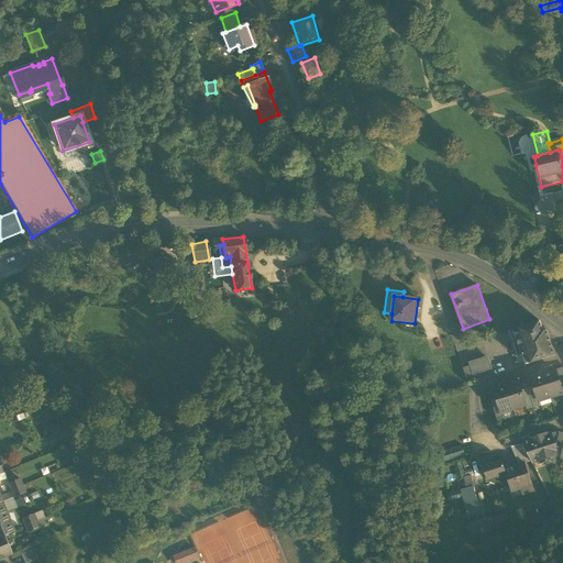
[(523,355),(527,364),(554,355),(547,330),(543,331),(540,321),(515,329),(518,340),(521,339),(527,354),(523,355)]
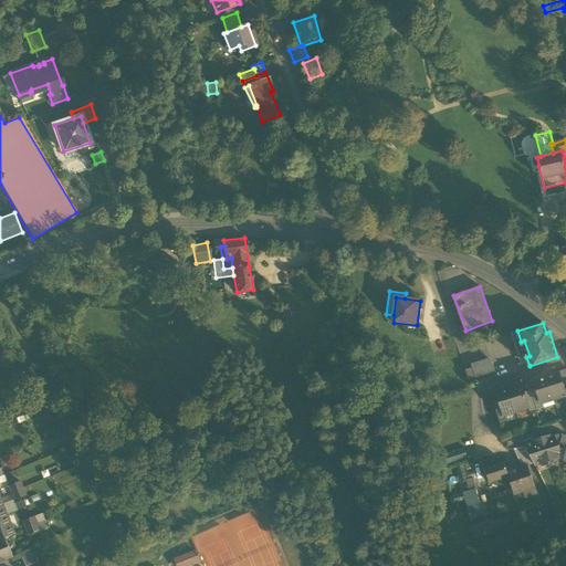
[(472,368),(477,381),(496,376),(492,362),(472,368)]
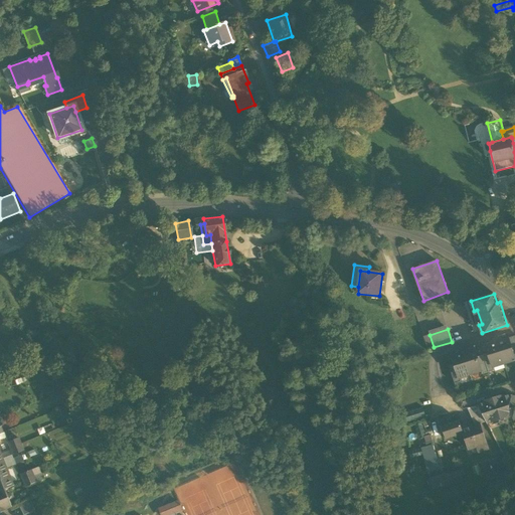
[(500,340),(497,341),(504,363),(514,360),(512,350),(508,339),(503,341),(500,340)]
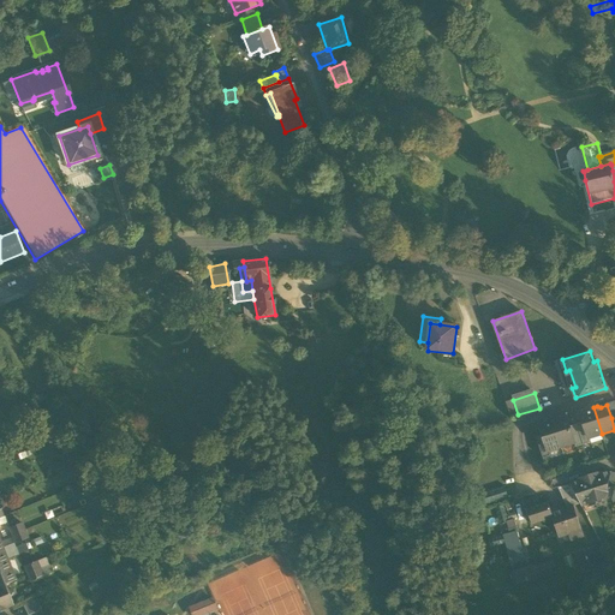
[(589,439),(602,434),(593,407),(589,408),(586,411),(580,413),(584,422),(589,439)]
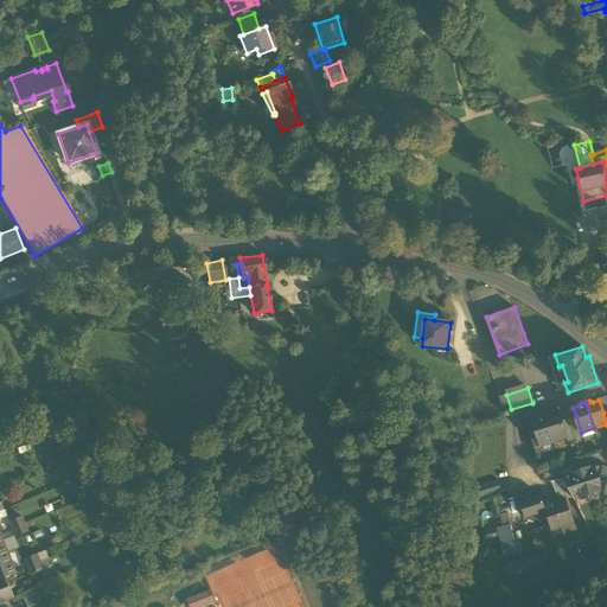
[(550,413),(545,414),(554,441),(567,438),(567,436),(562,421),(560,411),(553,414),(550,413)]
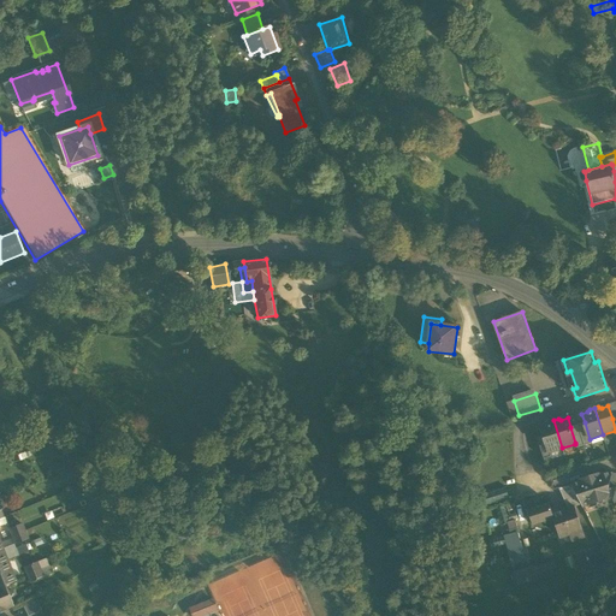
[(550,451),(562,448),(554,420),(549,422),(548,425),(542,426),(544,436),(549,451),(550,451)]
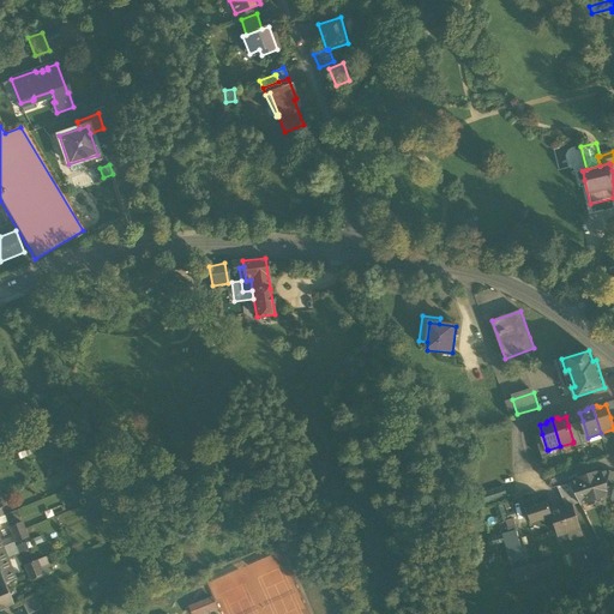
[(583,421),(576,423),(582,444),(589,441),(588,438),(583,421)]
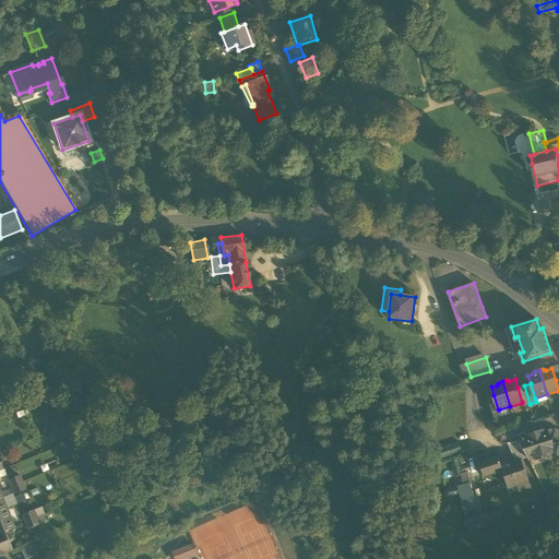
[(523,406),(530,404),(524,385),(518,388),(522,402),(522,403),(523,406)]
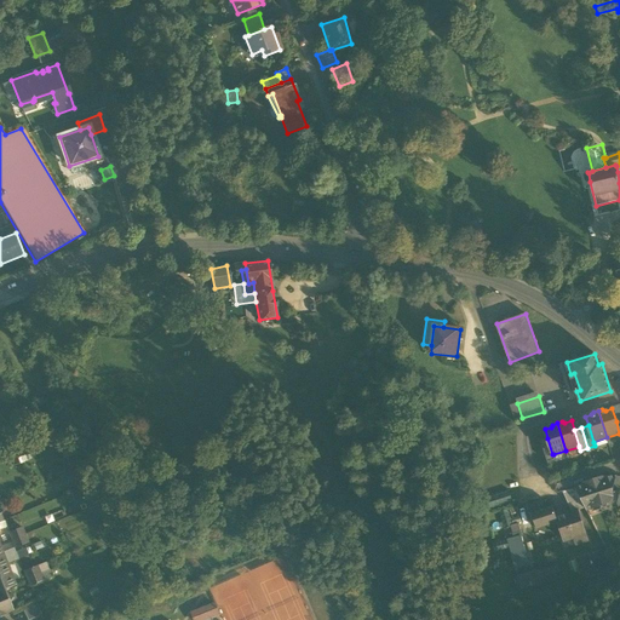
[(540,441),(547,461),(555,460),(554,454),(552,454),(547,438),(540,441)]
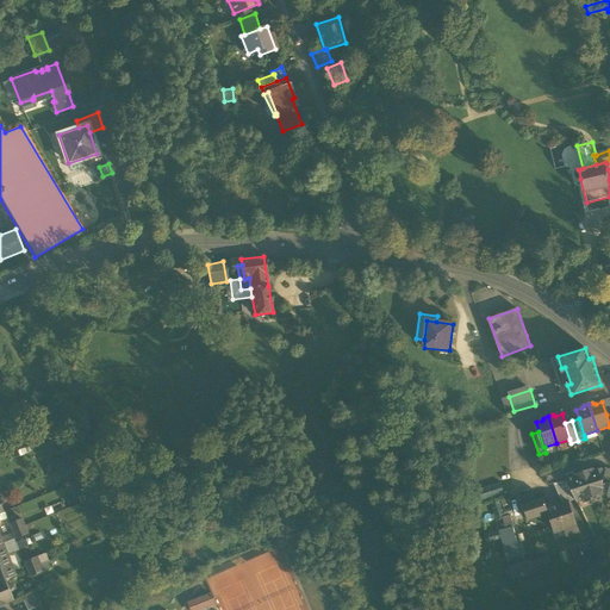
[(63,450),(68,461),(80,455),(75,446),(63,450)]
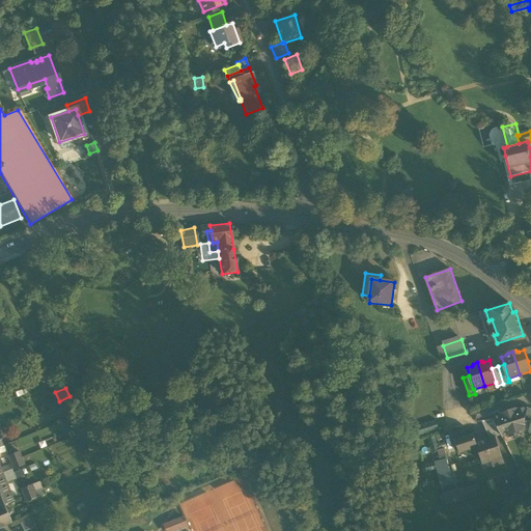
[(58,413),(73,407),(70,399),(55,406),(58,413)]
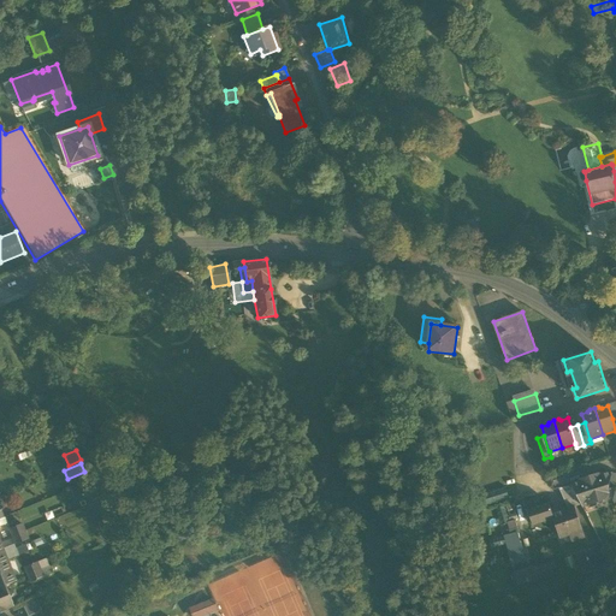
[(579,499),(582,507),(599,501),(602,503),(608,501),(609,493),(608,490),(609,486),(611,475),(610,473),(610,472),(600,475),(600,474),(580,480),(580,481),(572,484),(579,499)]
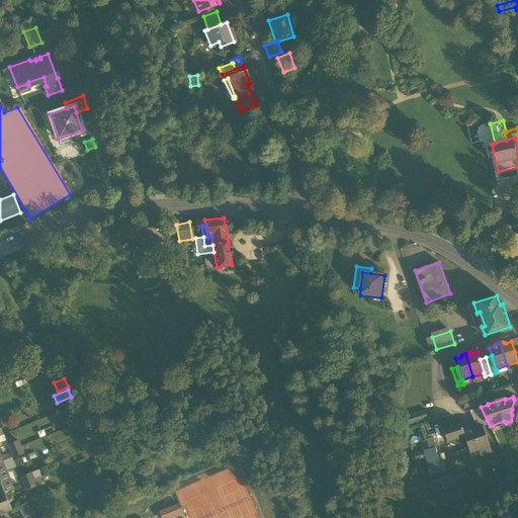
[(462,403),(464,408),(476,405),(473,399),(462,403)]
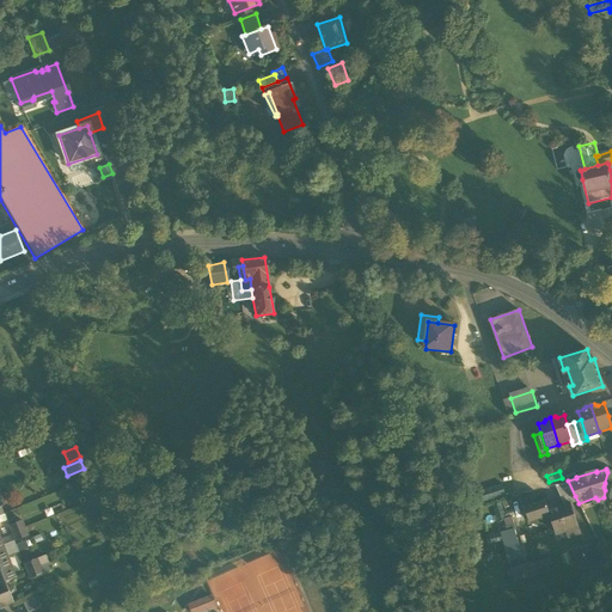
[(556,485),(563,502),(575,496),(568,481),(556,485)]
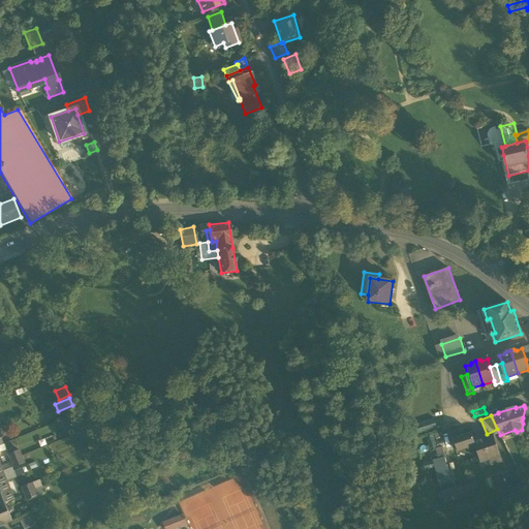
[(457,450),(475,444),(474,441),(471,431),(453,437),(457,450)]
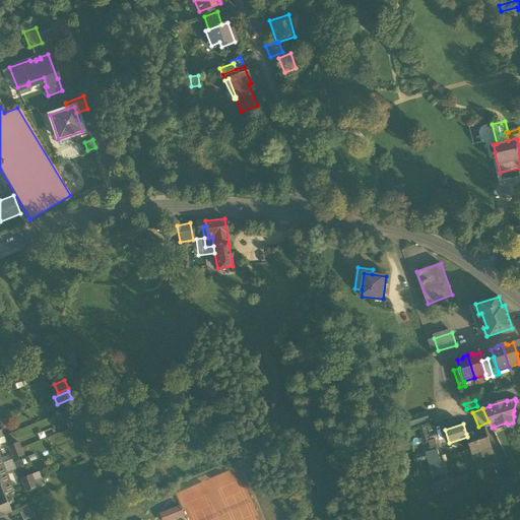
[(484,428),(466,434),(467,437),(472,453),(480,451),(482,456),(493,452),(484,428)]
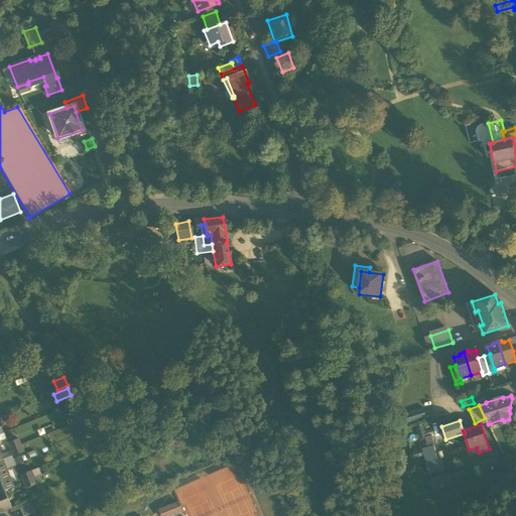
[(7,443),(10,449),(20,445),(18,438),(7,443)]
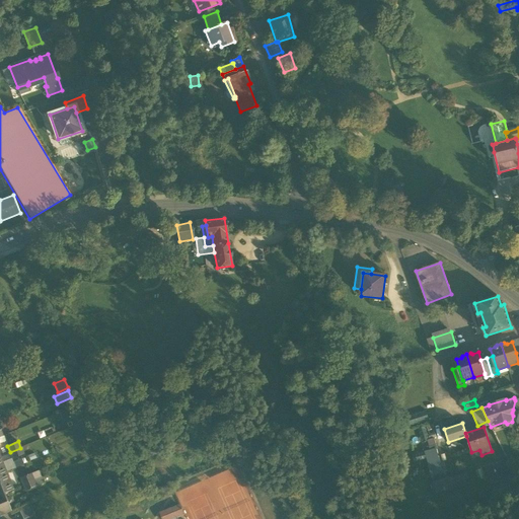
[(23,454),(20,448),(10,452),(12,458),(23,454)]
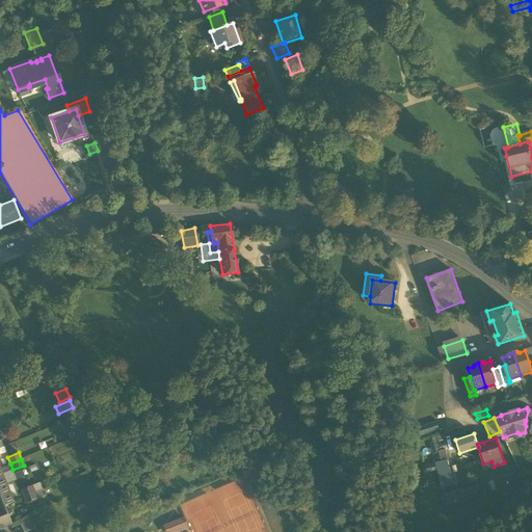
[(437,469),(443,487),(458,483),(453,464),(437,469)]
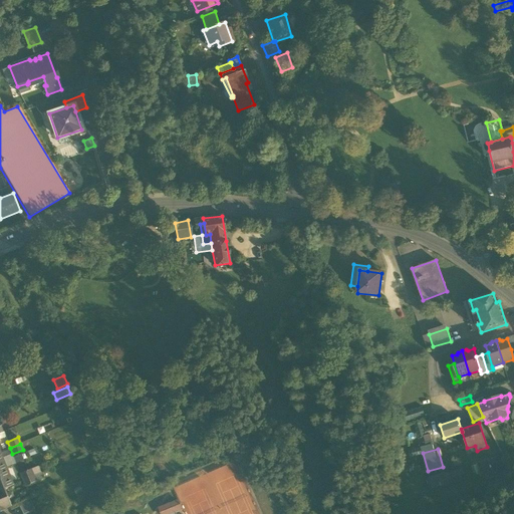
[(432,487),(448,482),(445,472),(444,472),(443,467),(428,471),(432,487)]
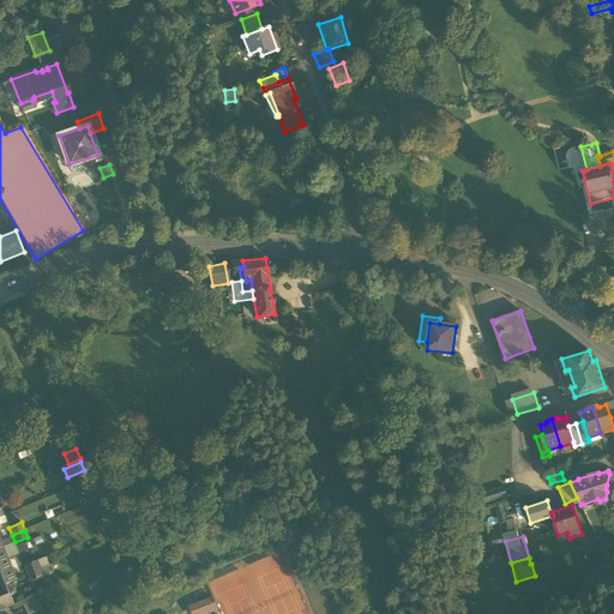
[(552,558),(531,564),(535,576),(555,570),(552,558)]
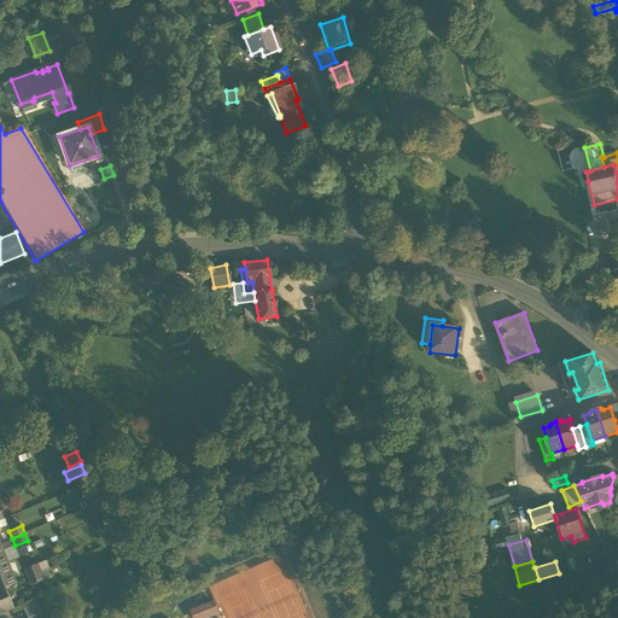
[(0,565),(0,587),(3,587),(13,582),(6,563),(0,565)]
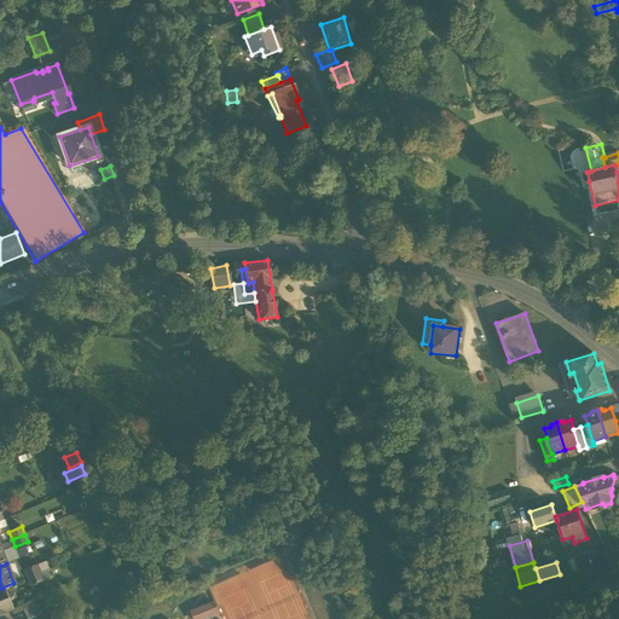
[(24,571),(28,578),(40,573),(36,565),(24,571)]
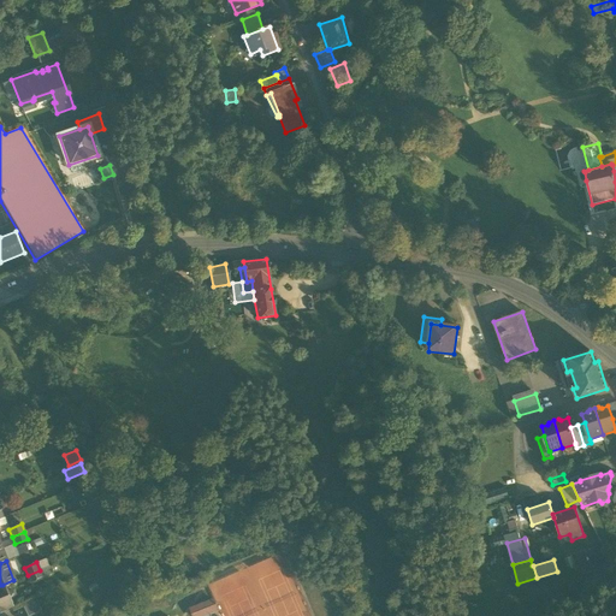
[(48,567),(40,570),(42,578),(52,574),(48,567)]
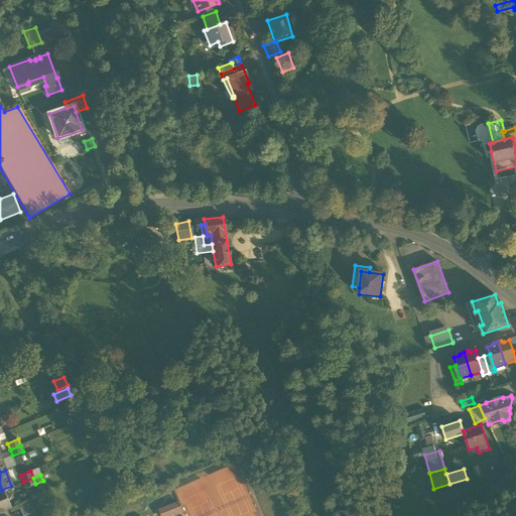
[(25,488),(35,484),(33,478),(23,482),(25,488)]
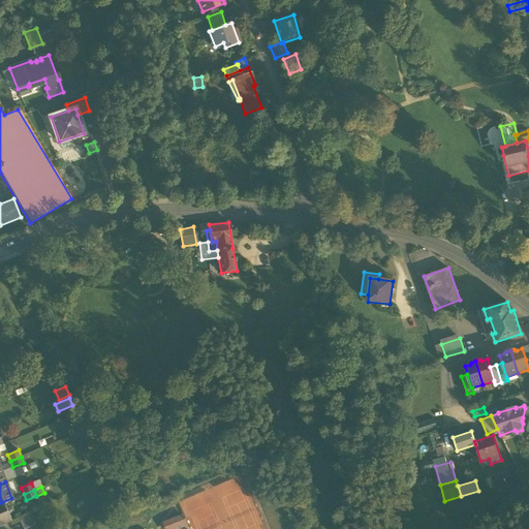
[(9,520),(2,502),(0,502),(0,525),(3,524),(3,523),(9,520)]
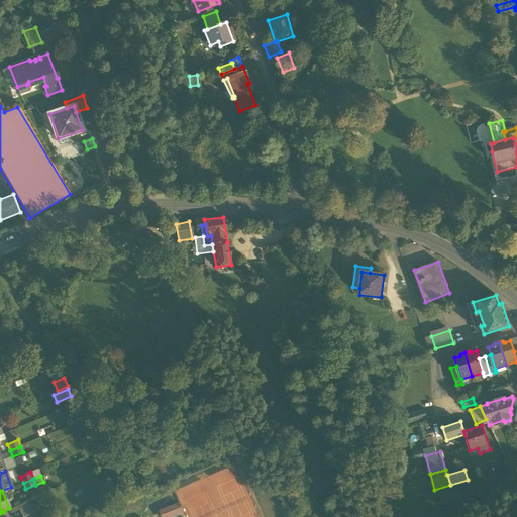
[(173,516),(183,513),(178,502),(157,511),(160,516),(173,516)]
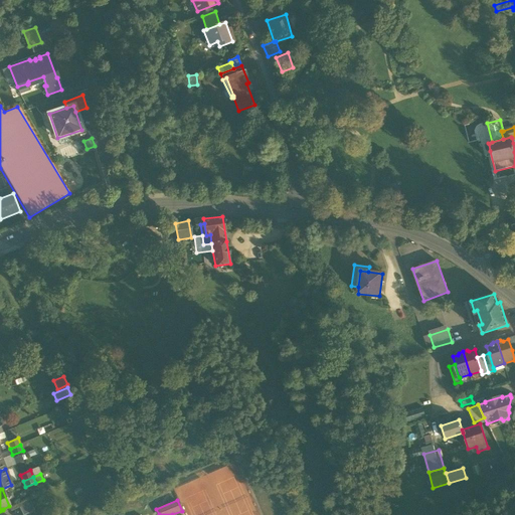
[(19,508),(22,514),(25,514),(34,511),(29,502),(19,508)]
